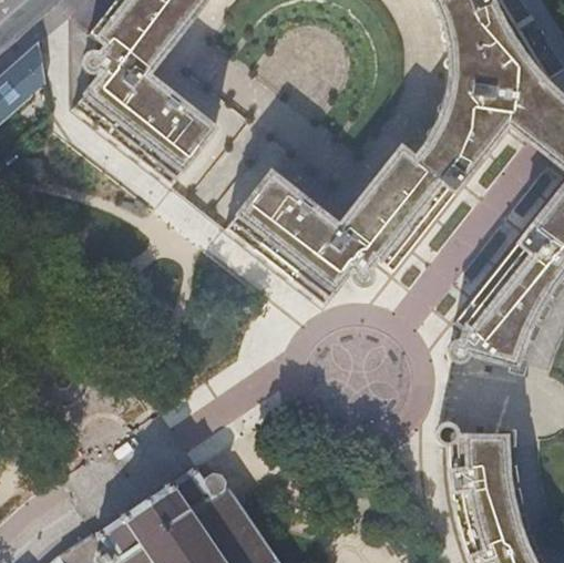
[(91,89),(78,108),(174,184),(221,126),(153,72),(209,0),(429,0),(439,19),(443,34),(448,51),(448,75),(445,95),(441,113),(434,128),(428,141),(418,154),(404,144),(342,223),(274,169),(227,226),(326,304),(355,267),(356,267),(354,272),(354,276),(355,280),(358,284),(361,286),(366,286),(370,285),(373,282),(376,277),(376,273),(373,267),(379,260),(395,273),(509,126),(547,78),(537,68),(531,59),(515,34),(502,11),(498,0),(115,0),(90,33),(98,38),(95,51),(92,51),(89,53),(85,55),(85,60),(86,65),(89,69),(93,71),(91,89)]
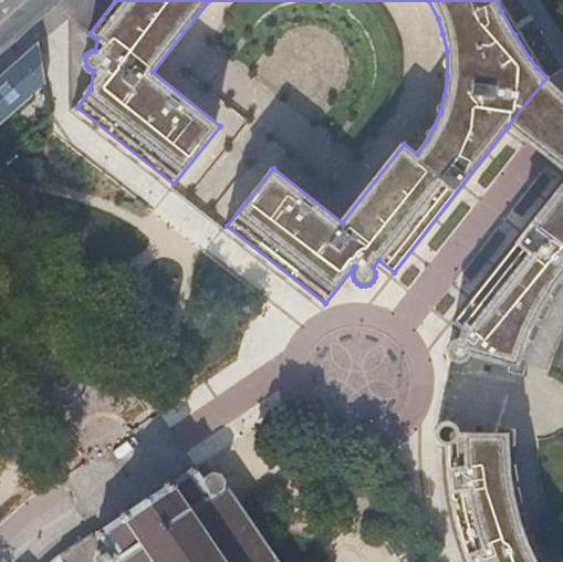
[(42,38),(0,74),(0,124),(49,81),(42,38)]
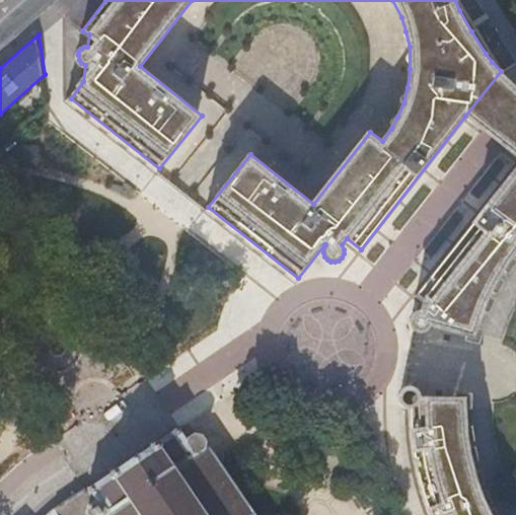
[(515,84),(501,71),(465,116),(492,138),(515,157),(515,84)]
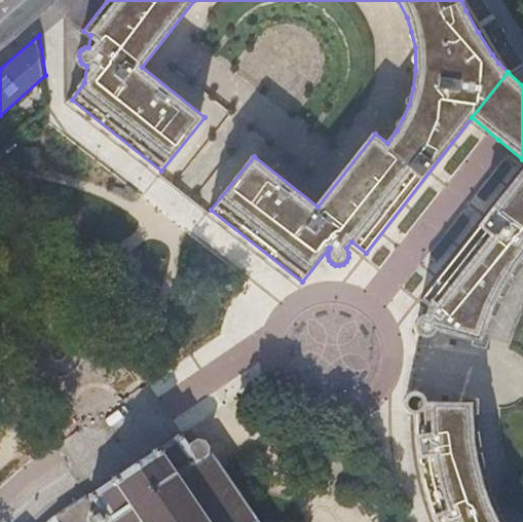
[(439,329),(453,332),(461,334),(470,336),(479,338),(483,326),(489,310),(496,293),(507,274),(515,261),(522,252),(522,521),(497,521),(495,519),(489,505),(483,490),(479,475),(476,461),(473,442),(470,402),(459,402),(452,402),(442,402),(421,401),(418,395),(417,394),(415,393),(411,393),(407,394),(405,396),(403,399),(403,402),(404,406),(406,408),(409,410),(412,411),(416,410),(417,434),(421,465),(431,500),(437,521),(522,521),(522,170),(422,296),(430,301),(425,315),(420,317),(417,319),(415,323),(415,327),(417,330),(420,333),(423,334),(425,333),(428,332),(433,327),(439,329)]
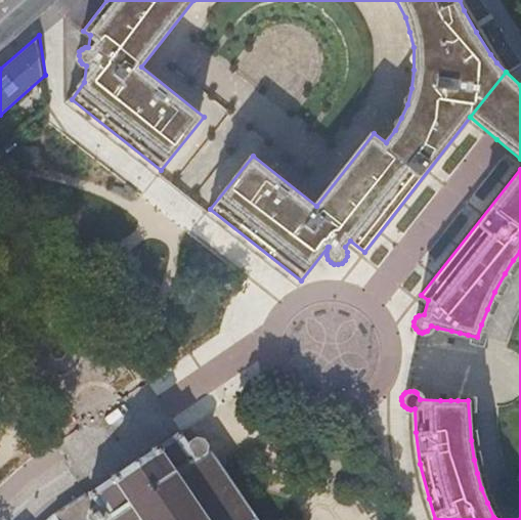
[(88,489),(57,510),(63,519),(259,519),(212,448),(213,447),(212,444),(211,441),(208,435),(200,434),(192,438),(192,442),(183,429),(152,450),(153,452),(139,462),(127,470),(126,468),(94,489),(90,492),(88,489)]
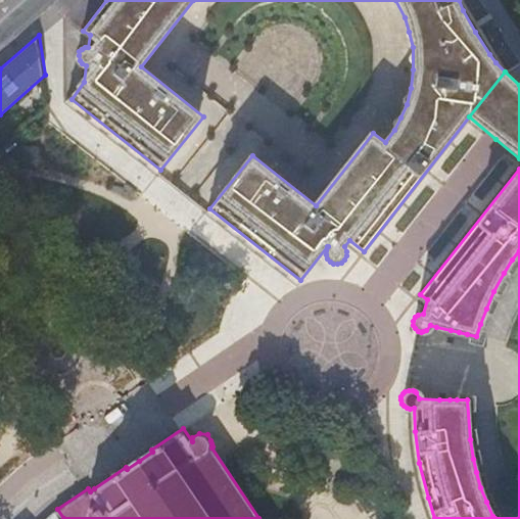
[(63,518),(57,509),(46,518),(63,518)]
